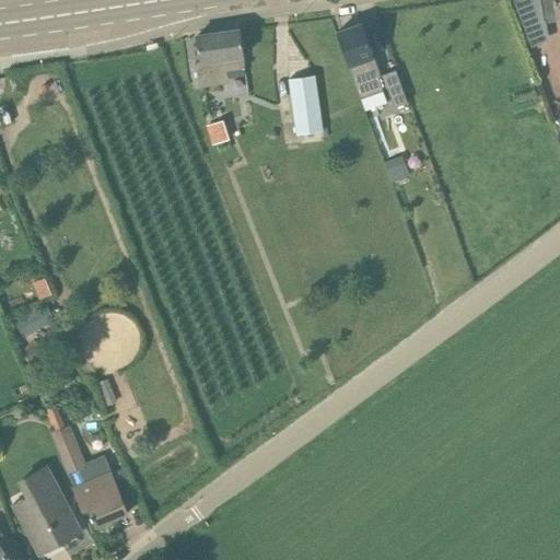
[(559,0),(539,0),(544,21),(559,16),(559,0)]
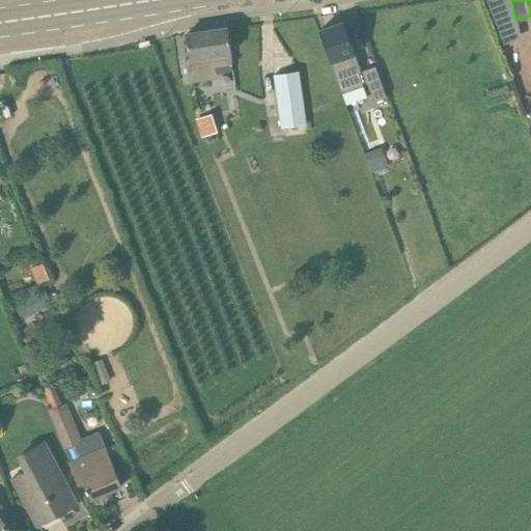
[(361,72),(343,23),(319,31),(341,93),(367,84),(376,109),(389,105),(374,66),(361,72)]
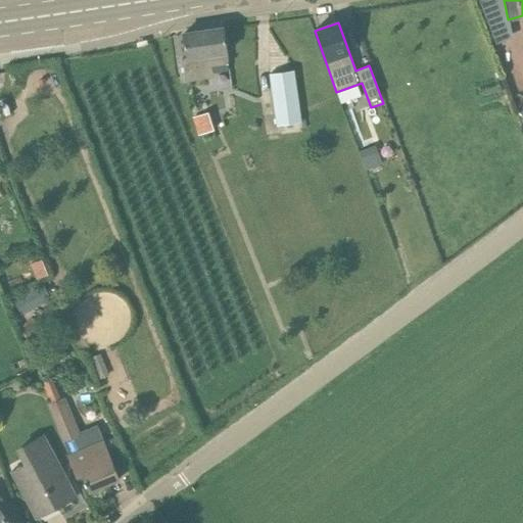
[(185,82),(215,78),(214,67),(229,64),(224,28),(184,34),(187,58),(182,59),(185,82)]
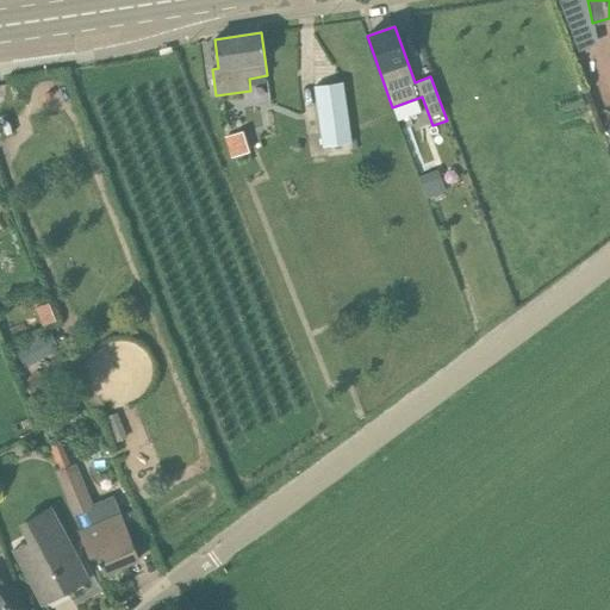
[(323,147),(352,143),(343,82),(315,87),(323,147)]
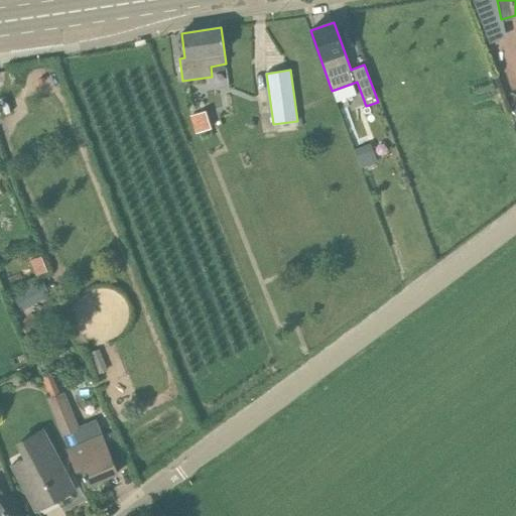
[(197,133),(210,129),(205,112),(191,117),(197,133)]
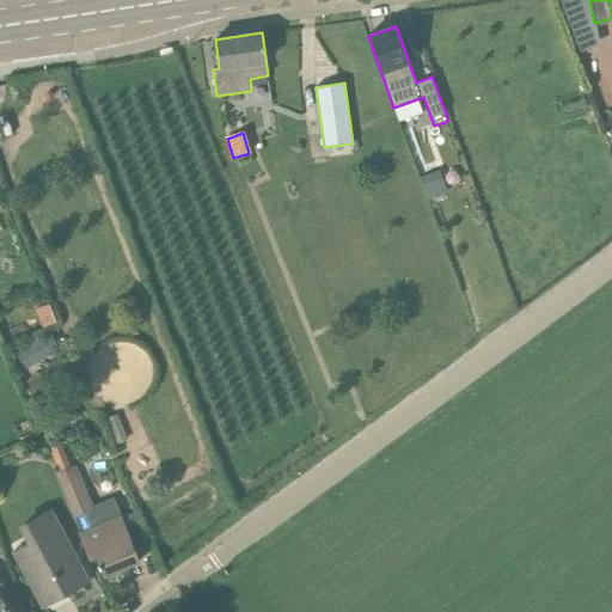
[(440,195),(433,173),(418,178),(427,200),(440,195)]
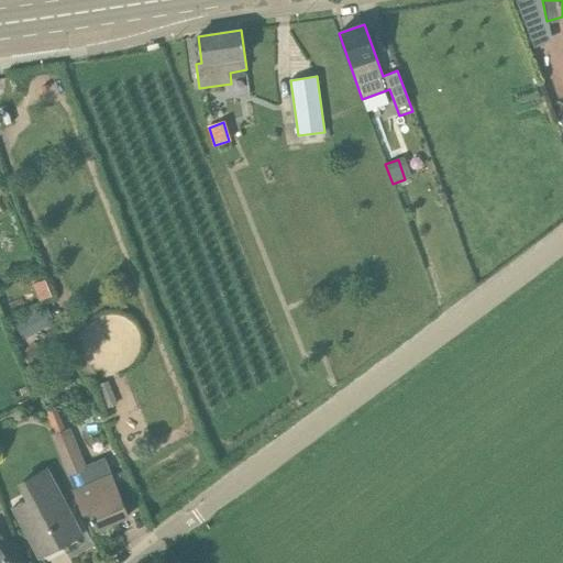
[(17,318),(24,335),(56,322),(50,305),(17,318)]
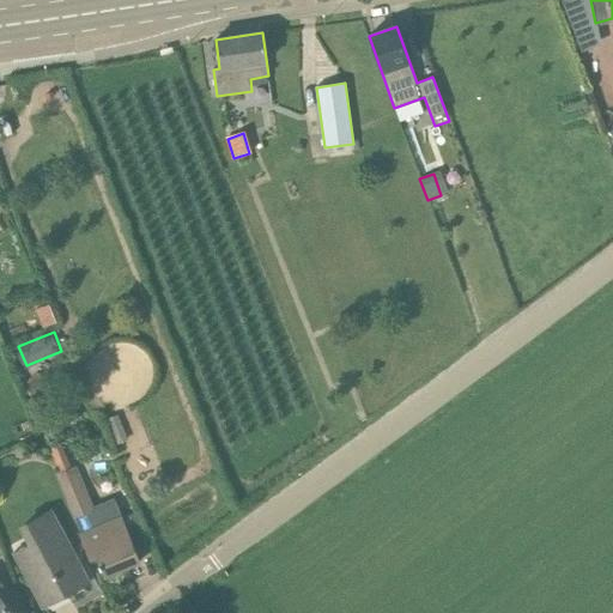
[(37,371),(25,382),(36,394),(48,383),(37,371)]
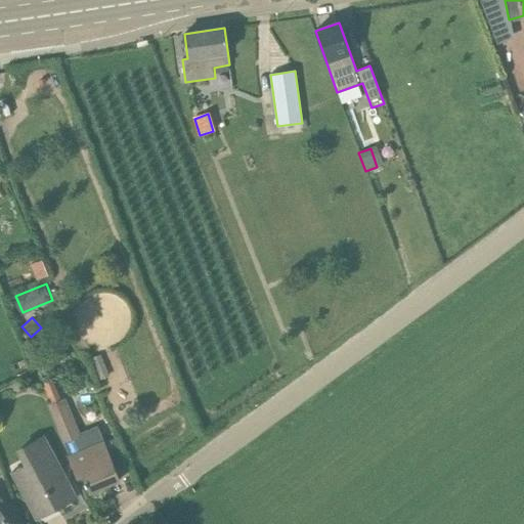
[(79,435),(63,400),(49,405),(64,443),(72,463),(71,463),(77,478),(82,476),(89,493),(120,480),(97,428),(81,435),(80,434),(79,435)]
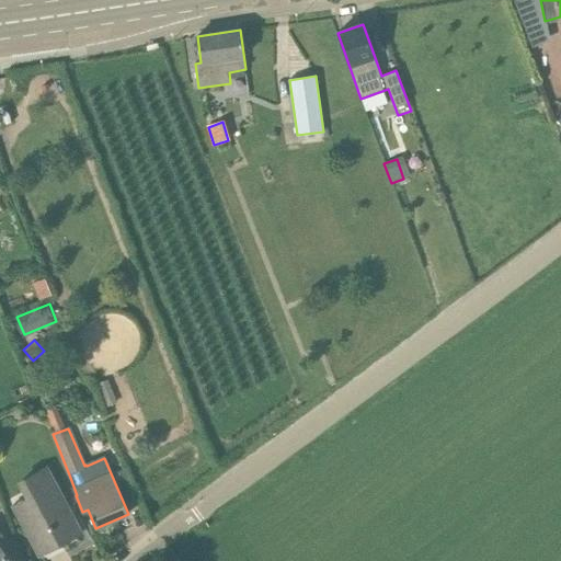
[(39,554),(80,531),(45,469),(21,482),(29,496),(13,505),(39,554)]
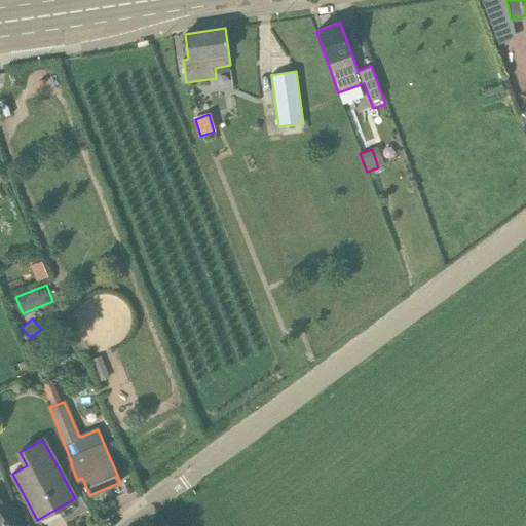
[(0,525),(9,525),(0,514),(0,505),(2,504),(0,502),(0,525)]
